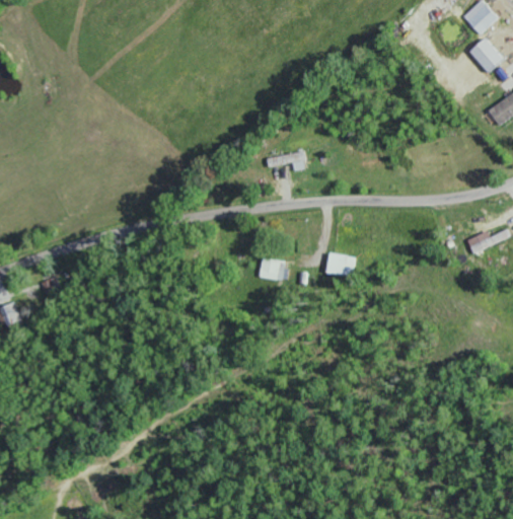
[(480,0),(463,16),(480,34),(498,17),(482,0),(480,0)]
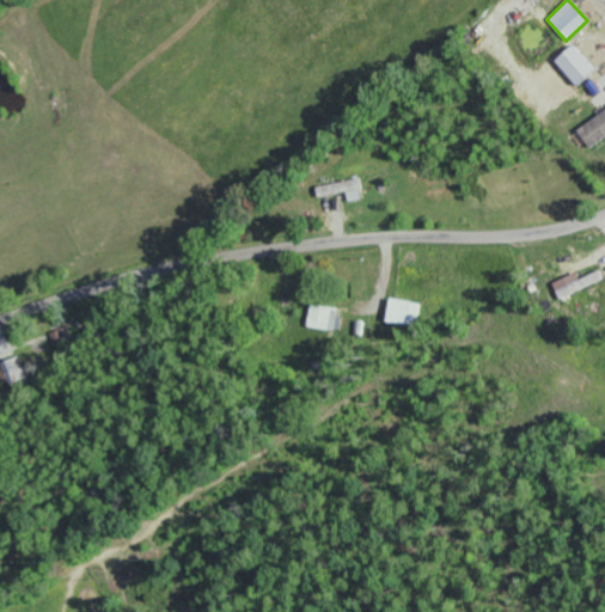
[(555,61),(575,86),(594,71),(574,46),(555,61)]
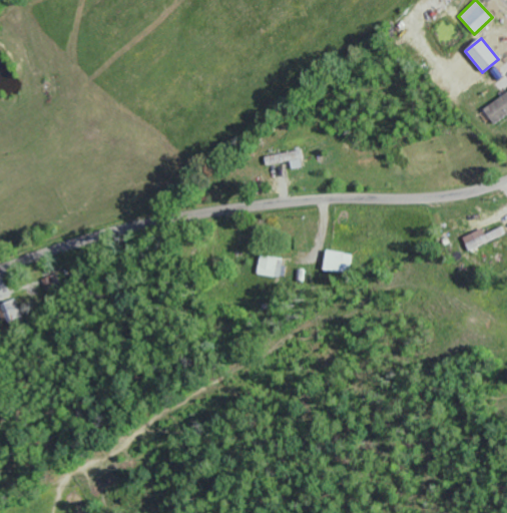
[(506,115),(506,92),(483,109),(494,125),(506,115)]
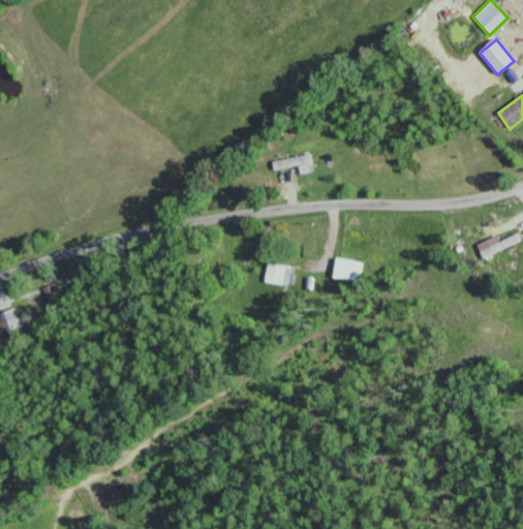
[(313,172),(309,154),(271,162),(273,172),(299,165),(301,175),(313,172)]
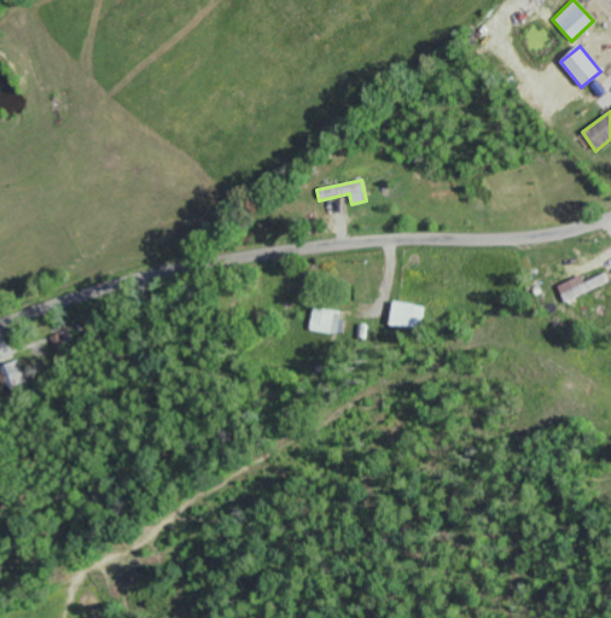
[(583,281),(581,275),(556,286),(563,302),(609,283),(604,273),(583,281)]
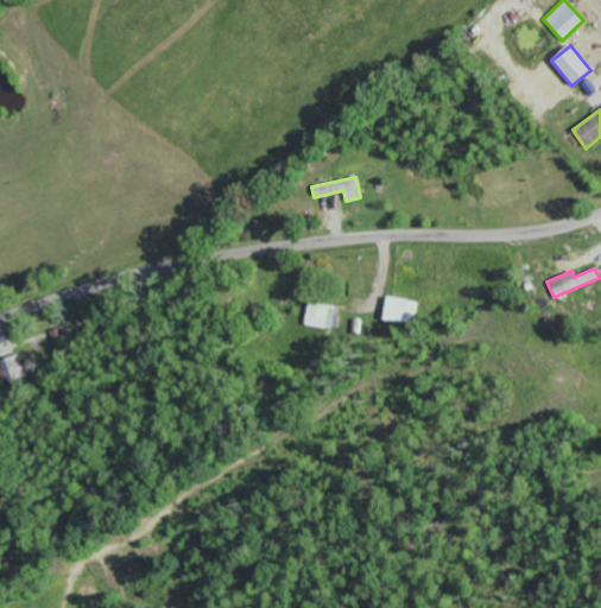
[(407,298),(386,297),(384,321),(405,323),(407,298)]
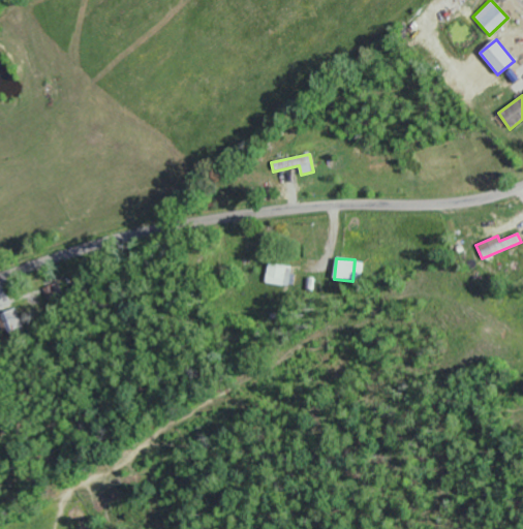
[(294,267),(268,262),(265,282),(290,286),(294,267)]
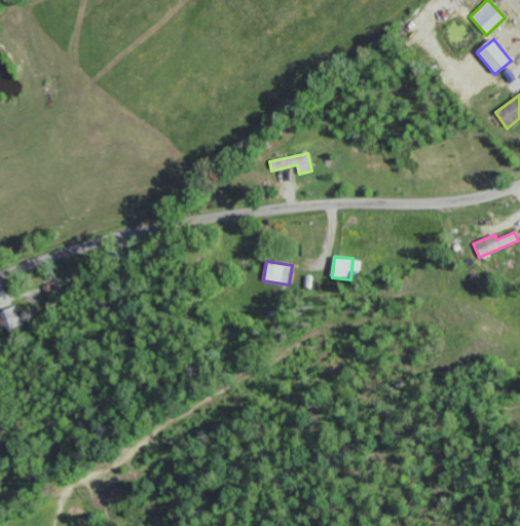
[(49,303),(64,297),(58,280),(43,287),(49,303)]
